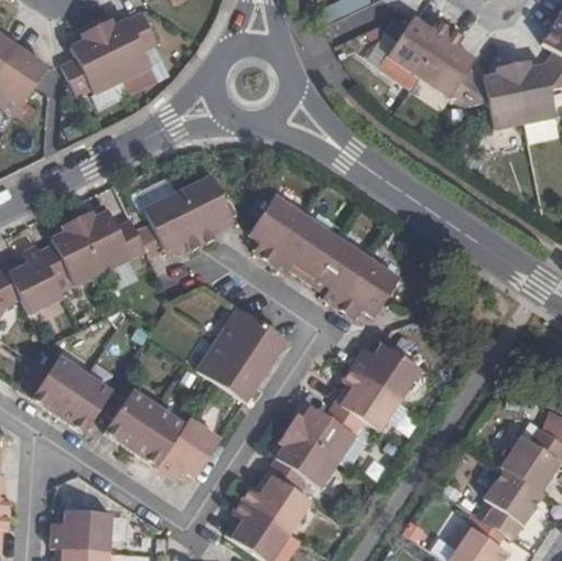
[(327,21),(374,1),(373,0),(337,0),(321,8),(327,21)]
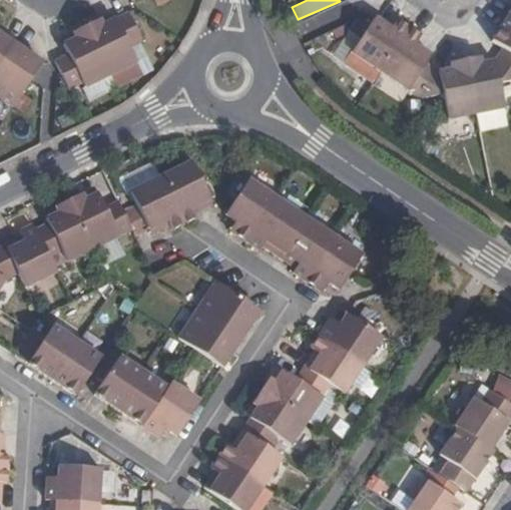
[(100,24),(97,18),(83,25),(107,75),(133,62),(127,47),(140,41),(126,12),(112,18),(100,24)]
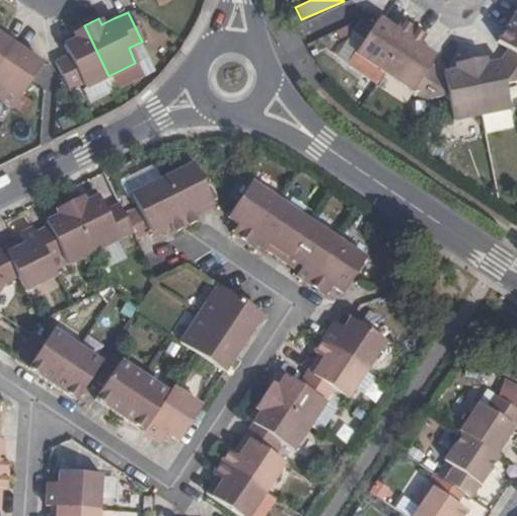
[(396,27),(379,15),(347,64),(375,83),(383,70),(413,25),(402,18),(396,27)]
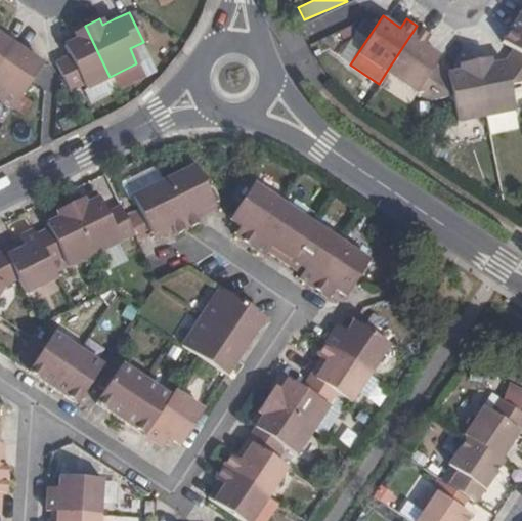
[(521,17),(520,16),(505,40),(516,48),(521,52),(521,17)]
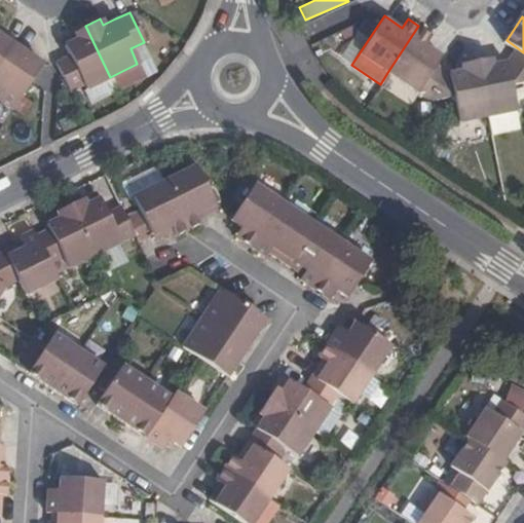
[(85,89),(110,77),(85,26),(73,32),(76,38),(62,45),(67,55),(54,63),(69,91),(82,84),(85,89)]
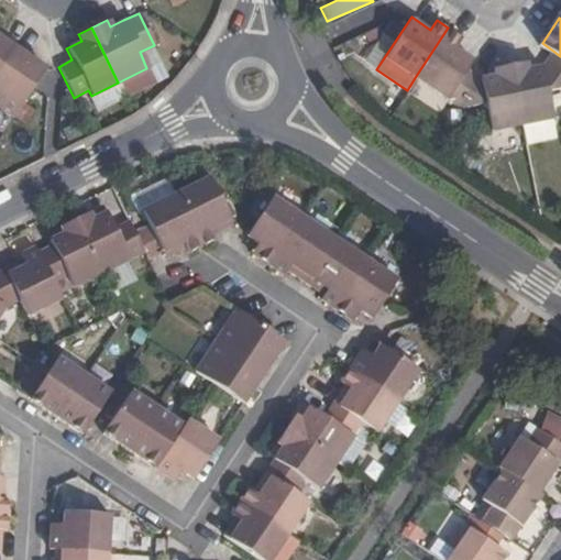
[(416,76),(448,97),(468,67),(473,58),(454,46),(461,36),(448,28),(416,76)]
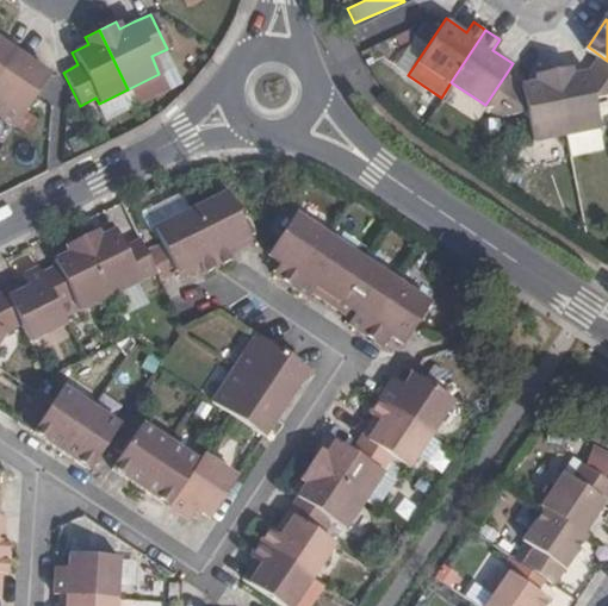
[(407,72),(430,41),(420,32),(396,63),(407,72)]
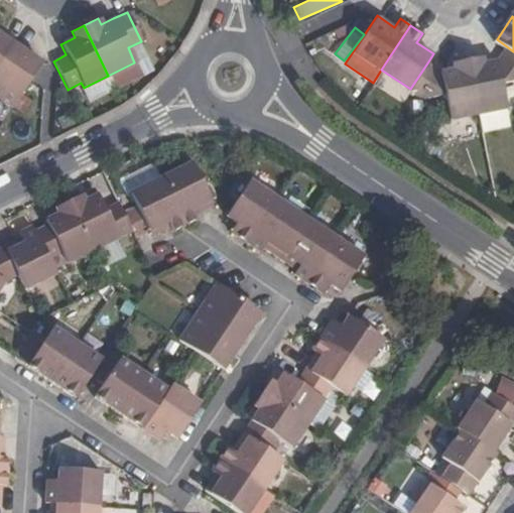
[(0,59),(13,40),(0,31),(0,59)]
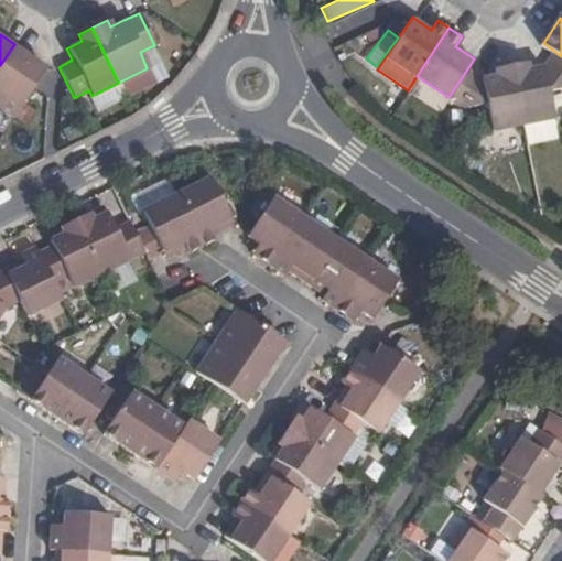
[(0,105),(13,115),(46,65),(14,44),(0,65),(0,105)]
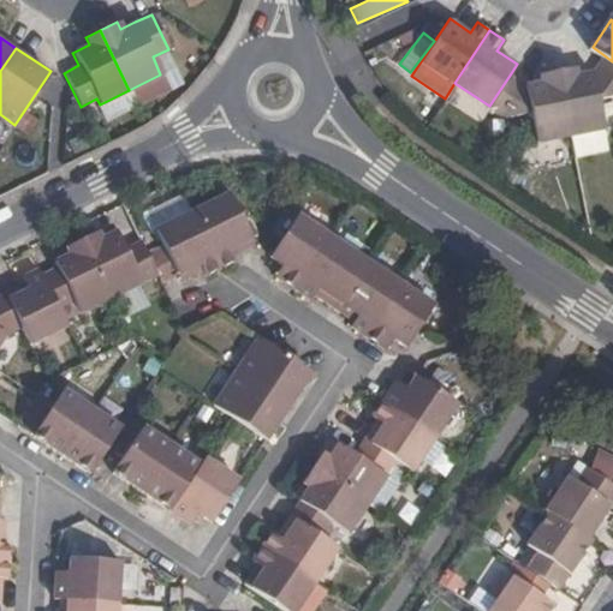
[(601,97),(612,95),(612,61),(606,57),(597,70),(579,75),(577,65),(559,69),(572,133),(606,127),(601,97)]
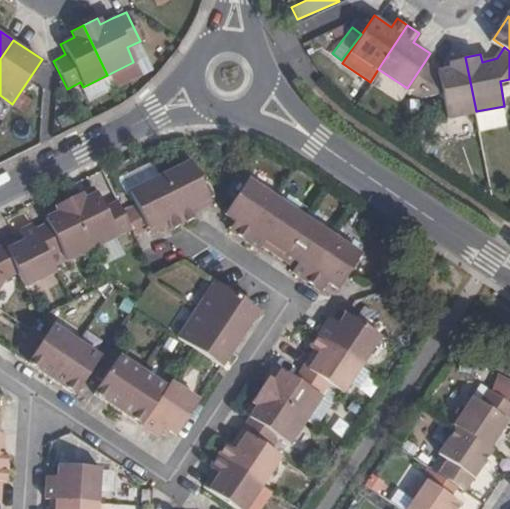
[(448,117),(476,111),(465,57),(452,60),(453,68),(439,70),(425,61),(407,88),(419,96),(443,92),(448,117)]
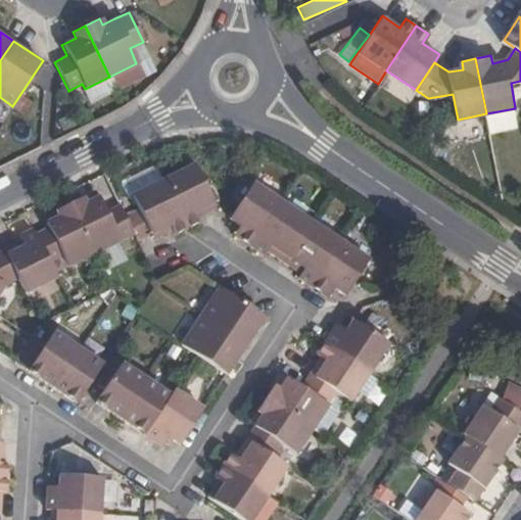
[(515,108),(486,113),(489,130),(518,124),(515,108)]
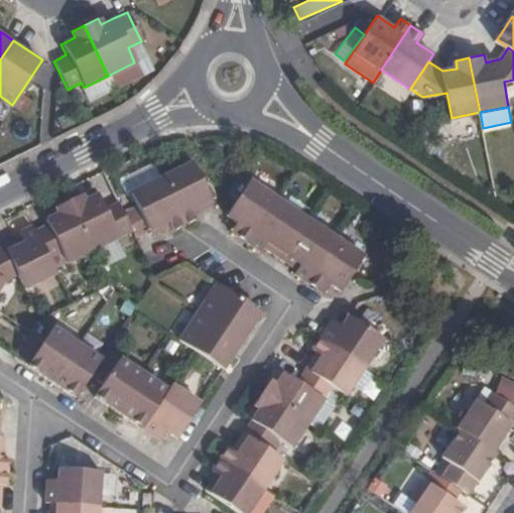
[(185,166),(178,152),(157,163),(164,177),(185,166)]
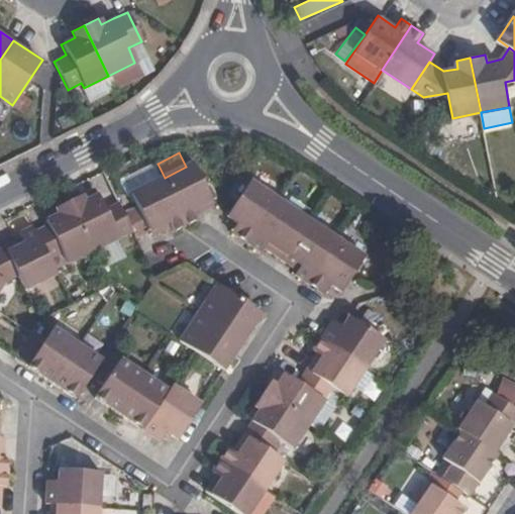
[(125,176),(134,192),(165,178),(158,164),(156,160),(125,176)]
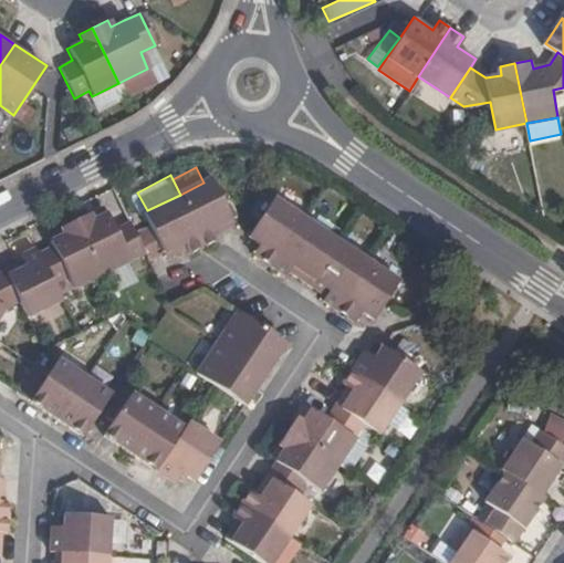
[(237,227),(213,178),(204,183),(180,195),(207,247),(220,240),(218,236),(237,227)]
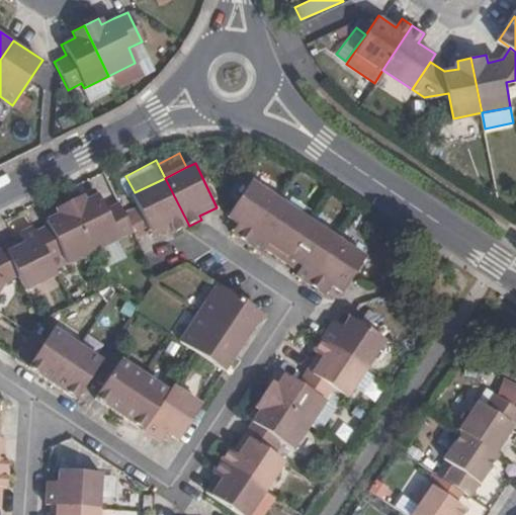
[(189,226),(165,178),(135,192),(140,204),(153,230),(157,237),(175,228),(177,232),(189,226)]
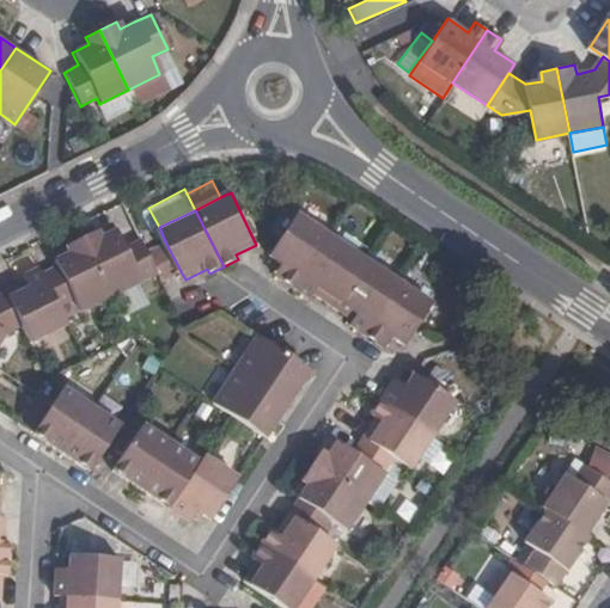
[(298,213),(275,246),(269,255),(282,262),(276,272),(297,287),(333,234),(298,213)]
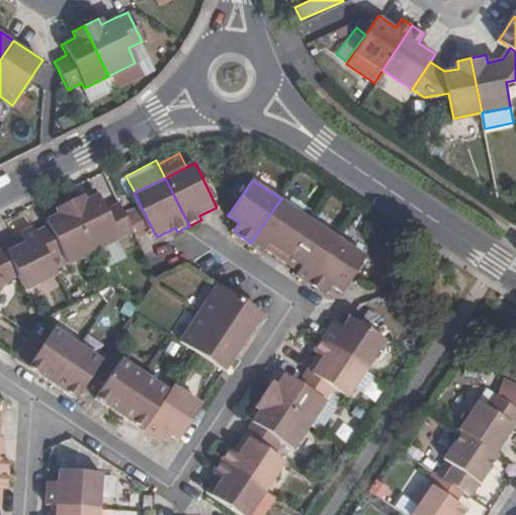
[(97,251),(137,231),(126,211),(122,202),(109,209),(98,188),(73,200),(97,251)]
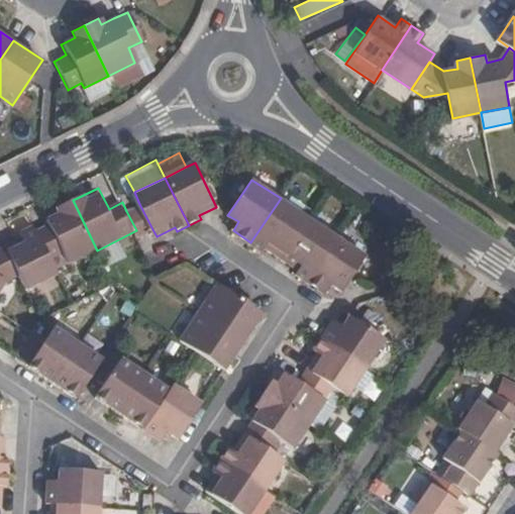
[(309,217),(281,198),(250,242),(262,250),(265,245),(282,258),(309,217)]
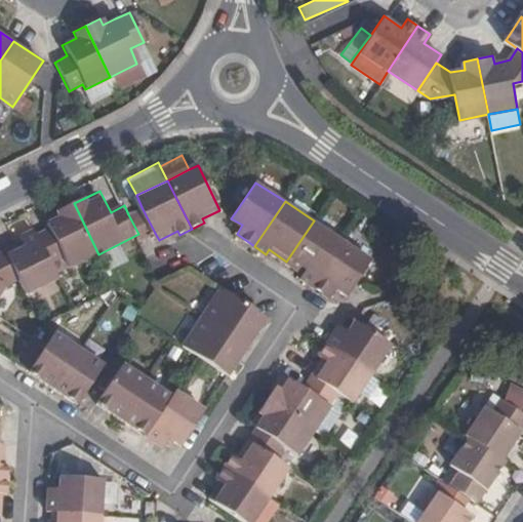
[(73,267),(98,254),(74,203),(47,216),(52,228),(38,235),(52,264),(67,256),(73,267)]
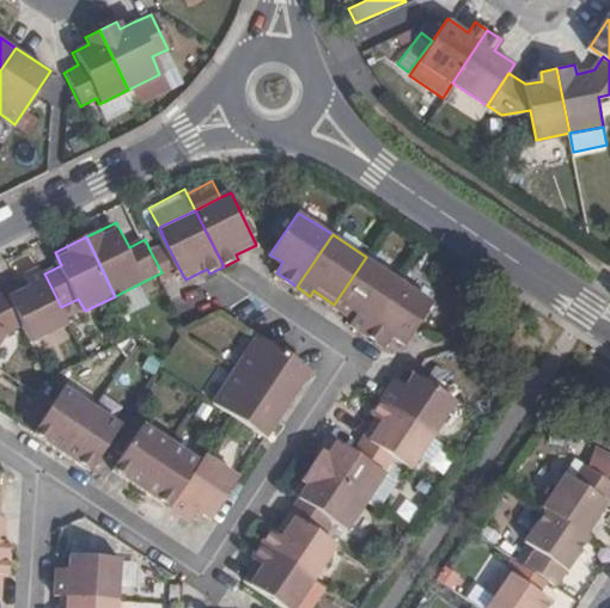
[(181,271),(165,241),(150,250),(162,272),(164,280),(181,271)]
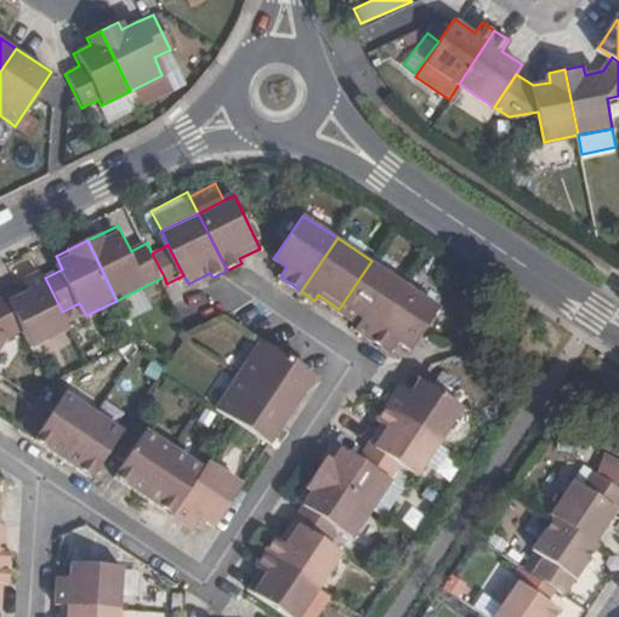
[(405,284),(372,261),(339,309),(358,321),(356,327),(370,337),(405,284)]
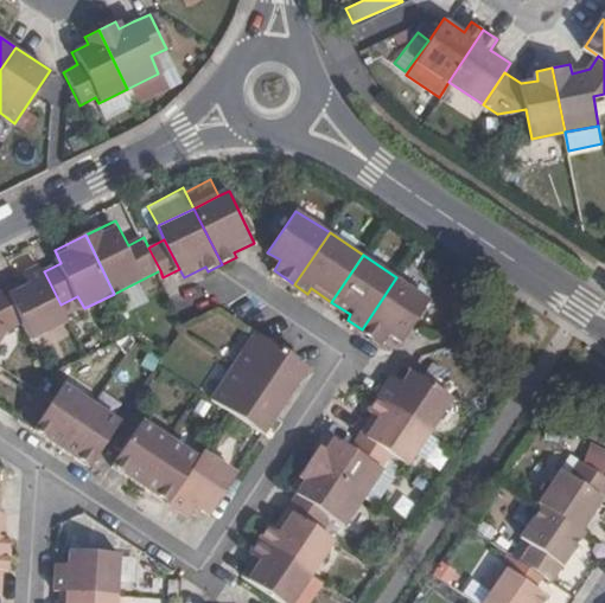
[(33,338),(69,320),(61,305),(44,271),(40,264),(25,273),(29,277),(7,288),(24,321),(33,338)]
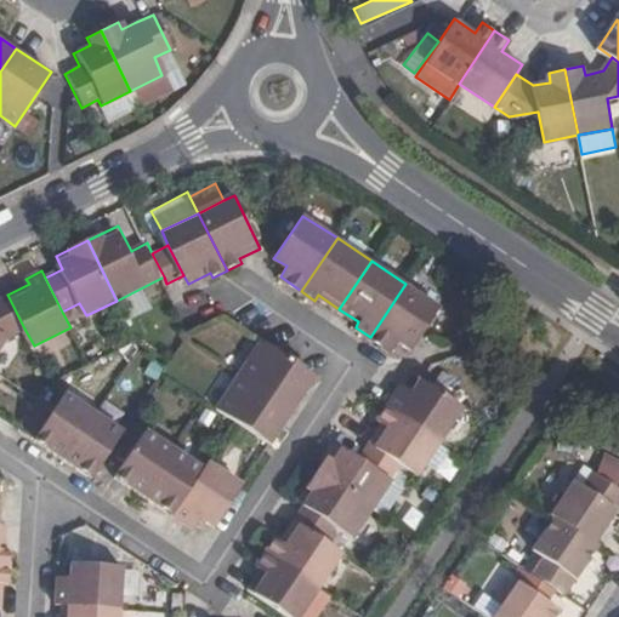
[(370,337),(391,352),(398,341),(412,349),(422,333),(441,307),(405,284),(370,337)]
